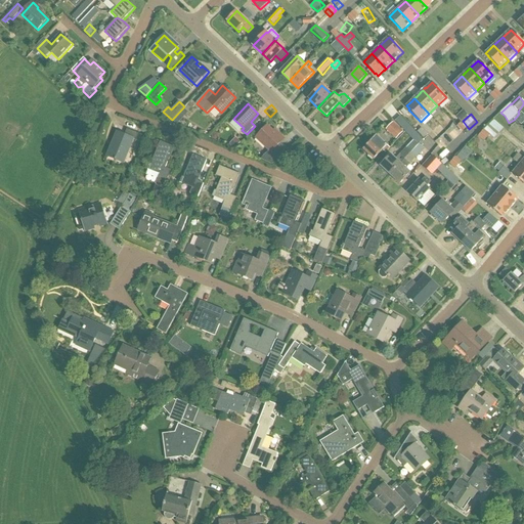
[(496,137),(506,127),(495,119),(486,128),(496,137)]
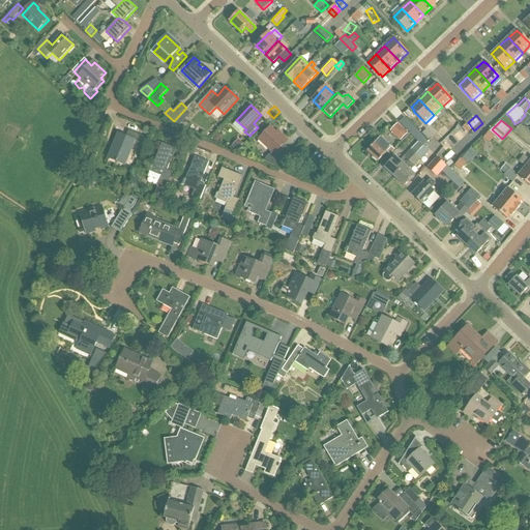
[(133,123),(130,128),(142,133),(144,127),(133,123)]
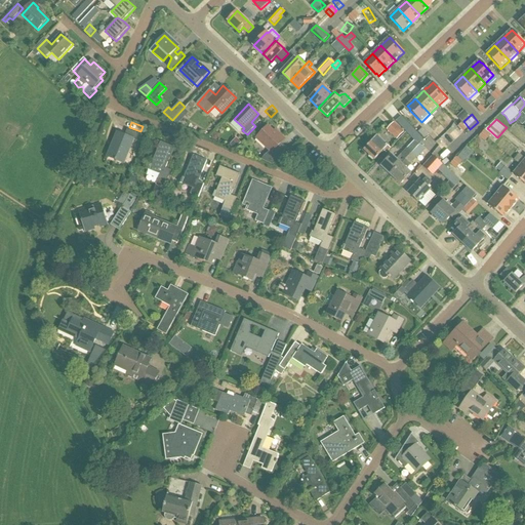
[(404,131),(395,122),(394,123),(387,129),(397,139),(403,132),(404,131)]
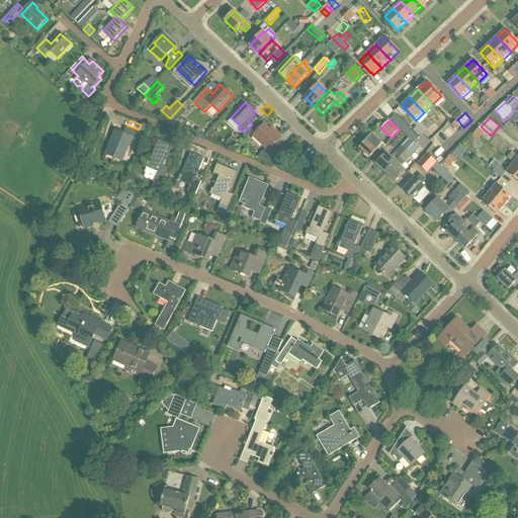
[(270,130),(265,124),(253,136),(266,149),(258,157),(270,163),(279,153),(272,147),(281,137),(272,127),(270,130)]
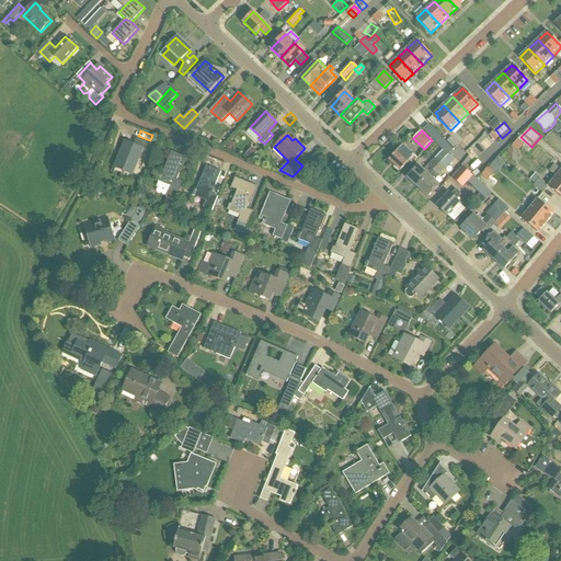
[(149,151),(151,145),(136,138),(133,145),(125,141),(114,167),(132,174),(141,149),(149,151)]
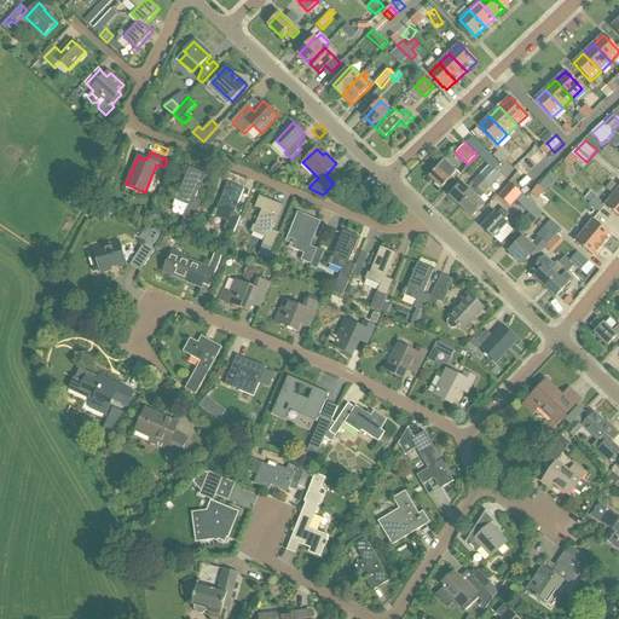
[(514,154),(510,157),(518,166),(521,162),(514,154)]
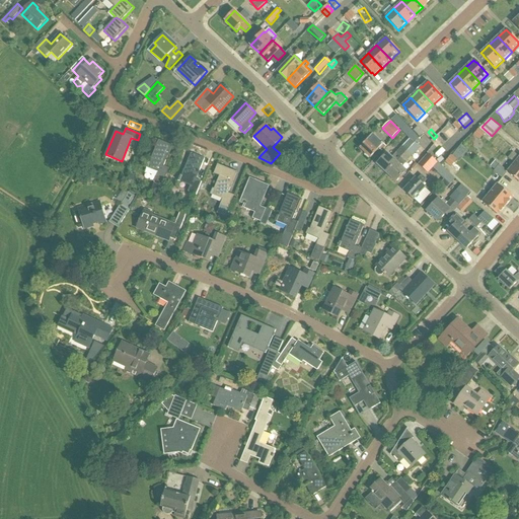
[(445,143),(451,136),(445,130),(438,136),(445,143)]
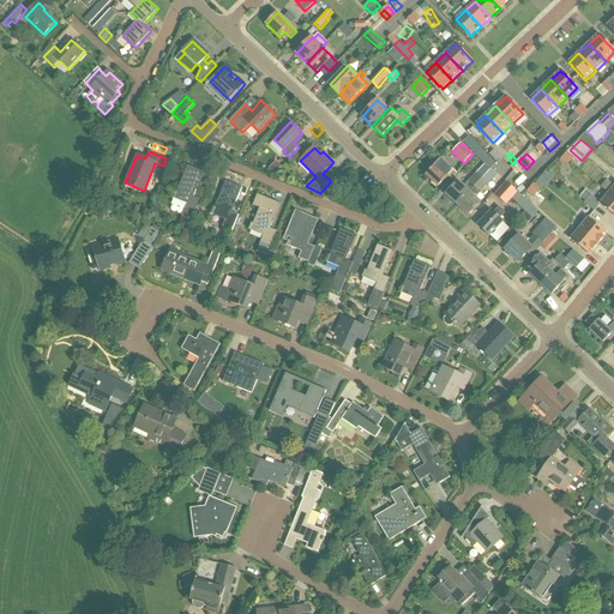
[(451,179),(456,174),(453,170),(444,162),(438,156),(433,162),(435,164),(425,175),(438,187),(449,175),(451,179)]
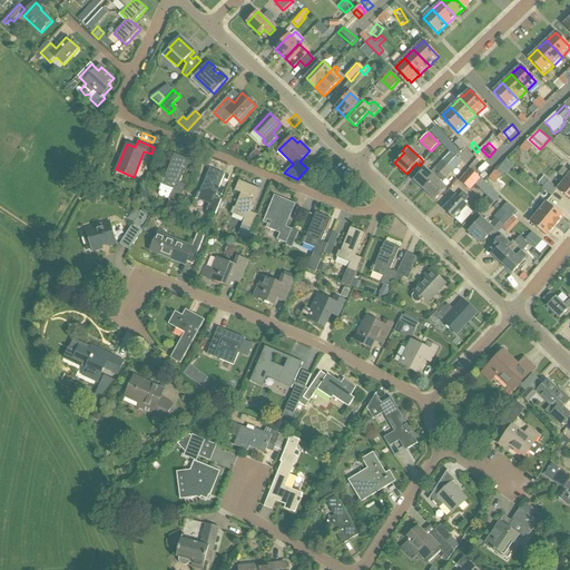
[(529,150),(522,145),(519,149),(526,154),(529,150)]
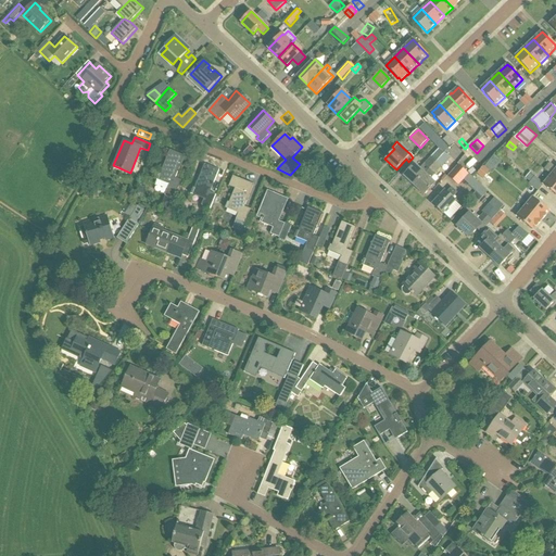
[(458,142),(454,147),(460,155),(465,152),(458,142)]
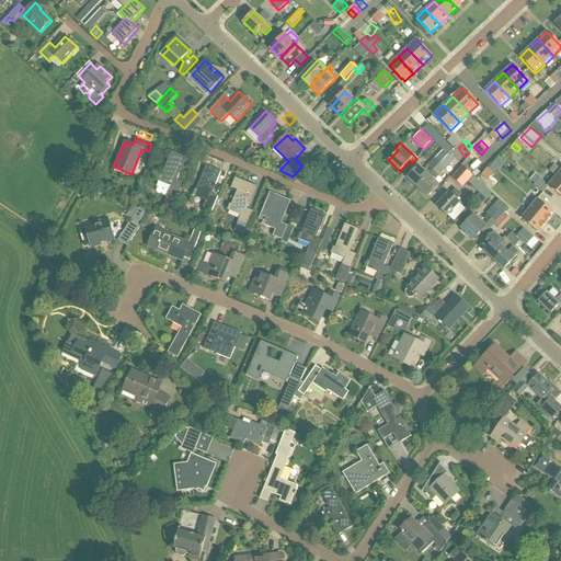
[(443,150),(448,155),(453,150),(448,145),(443,150)]
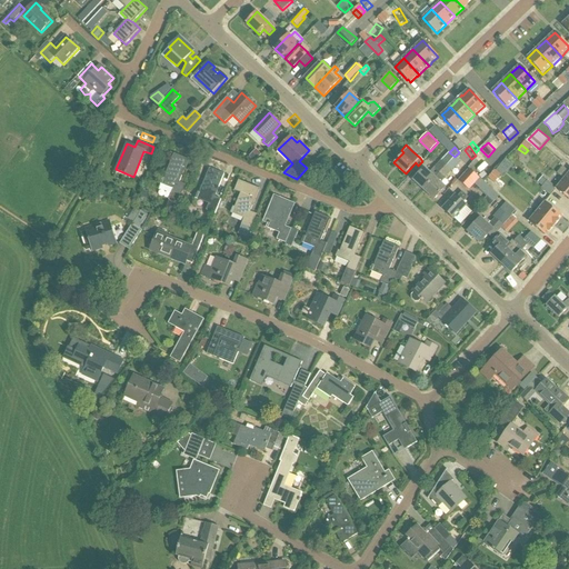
[(447,166),(455,158),(455,157),(449,152),(429,172),(425,168),(413,181),(423,190),(447,166)]
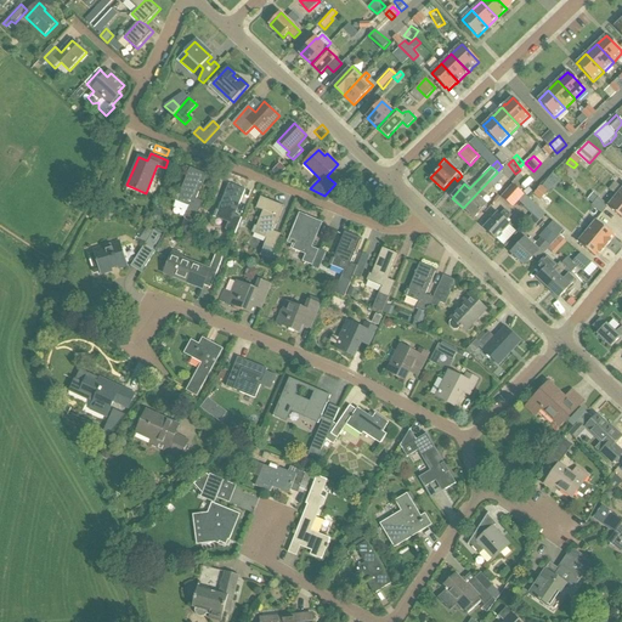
[(196,199),(205,175),(190,168),(179,194),(176,194),(174,201),(188,207),(186,214),(196,219),(203,202),(196,199)]
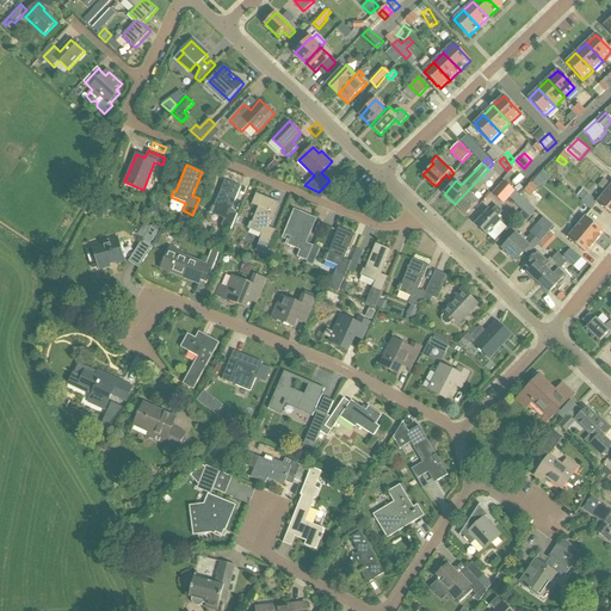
[(534,180),(542,187),(553,176),(544,168),(534,180)]
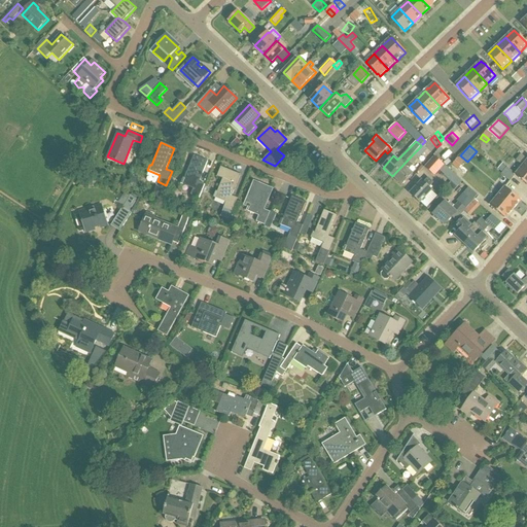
[(412,166),(419,159),(418,157),(426,150),(421,146),(414,153),(392,176),(401,185),(413,174),(408,169),(412,166)]
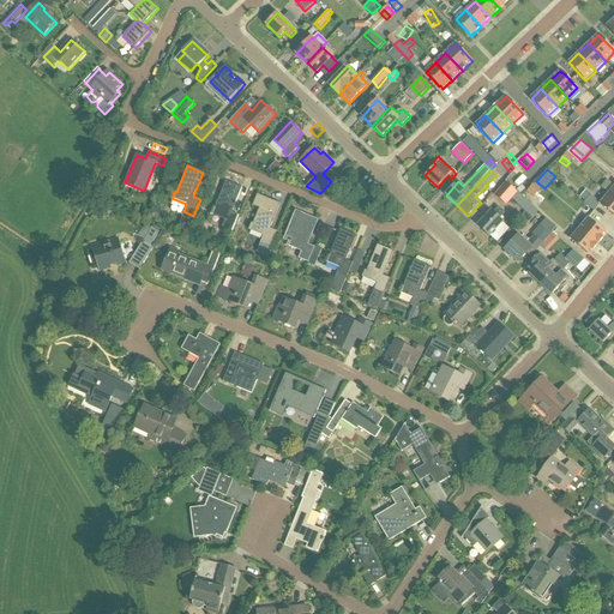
[(232,212),(241,188),(226,182),(215,209),(214,208),(210,215),(226,221),(222,228),(232,232),(239,215),(232,212)]
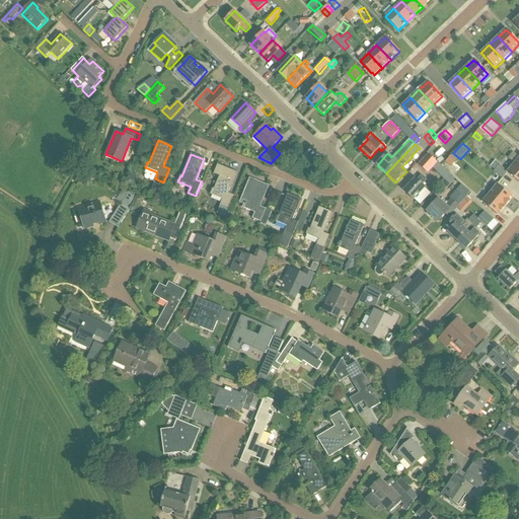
[(448,173),(436,162),(427,154),(419,164),(428,172),(431,167),(444,179),(448,173)]
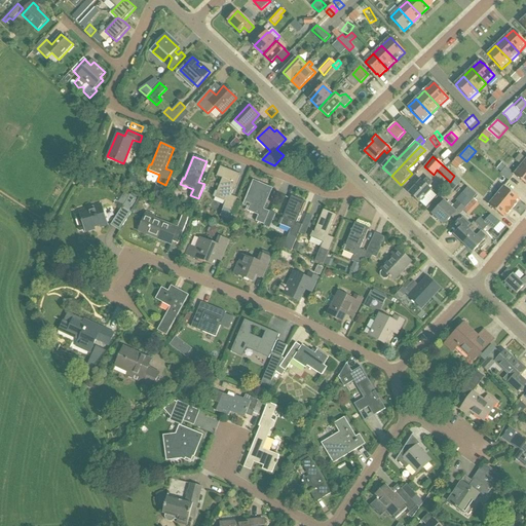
[(453,161),(459,166),(462,162),(456,157),(453,161)]
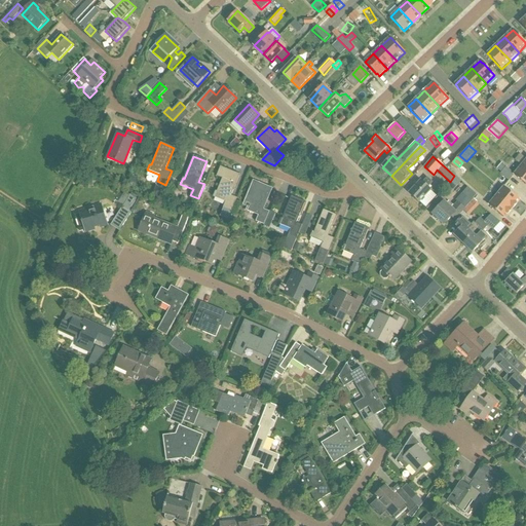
[(459,166),(453,161),(451,164),(456,170),(459,166)]
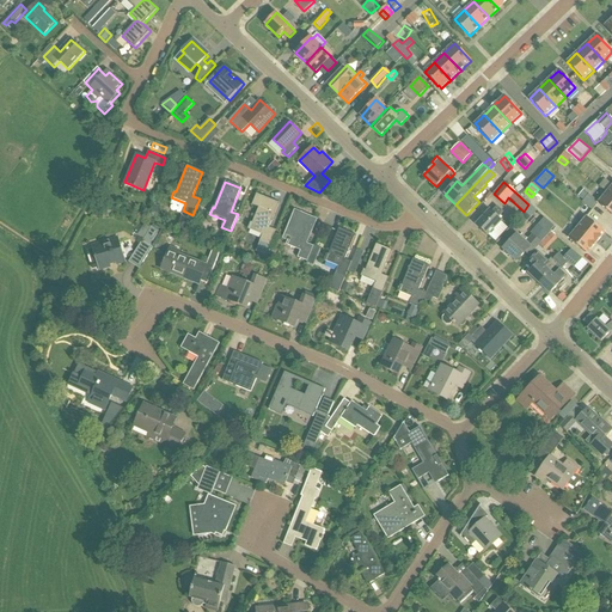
[(611,197),(606,193),(598,203),(611,215),(611,197)]
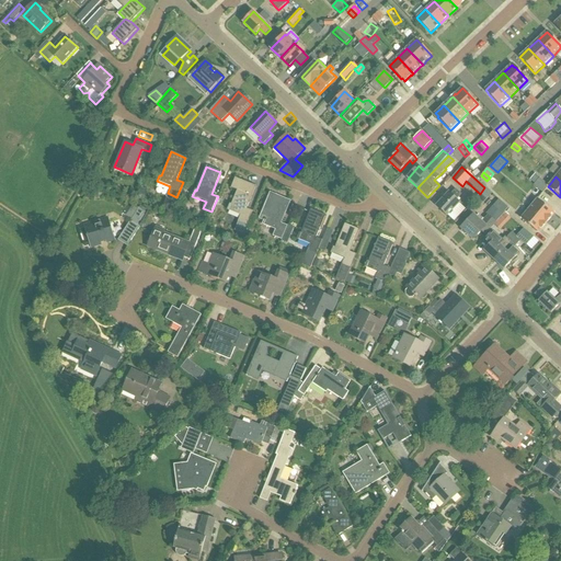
[(247,208),(255,187),(240,181),(235,179),(231,189),(237,191),(230,205),(229,205),(226,210),(240,216),(237,222),(238,222),(235,230),(243,233),(247,227),(245,226),(252,212),(247,208)]
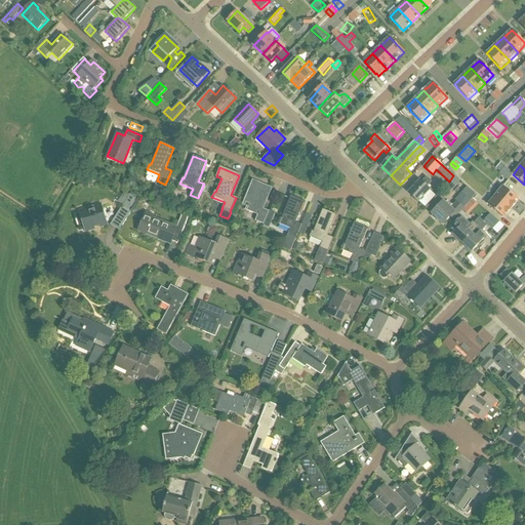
[(453,175),(449,182),(455,187),(459,182),(453,175)]
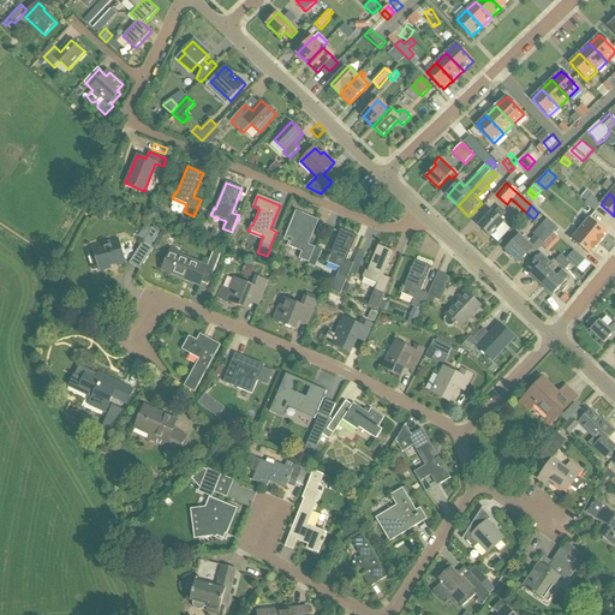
[(144,208),(139,216),(145,221),(151,213),(144,208)]
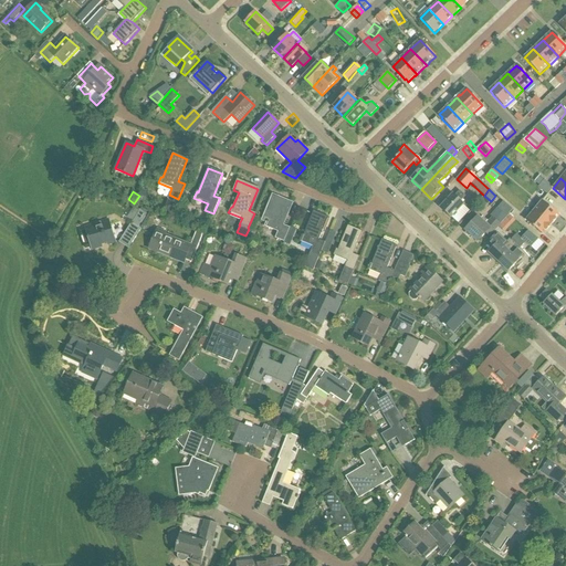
[(461,201),(464,197),(460,192),(456,197),(452,195),(441,208),(451,218),(463,205),(461,201)]
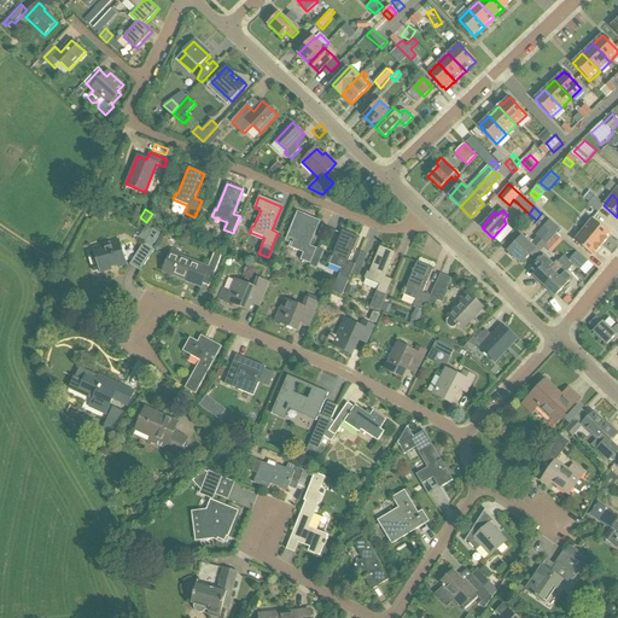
[(309,266),(316,249),(310,246),(320,222),(304,216),(297,213),(285,242),(290,244),(289,248),(303,254),(301,261),(309,266)]
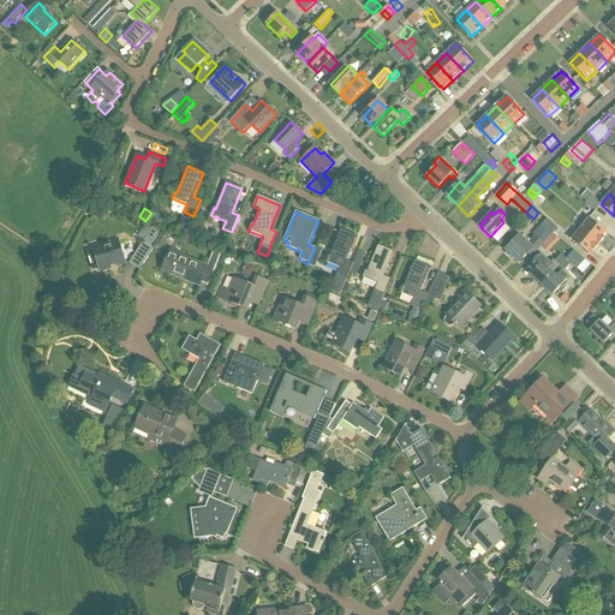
[(185,232),(190,220),(184,218),(179,228),(185,232)]
